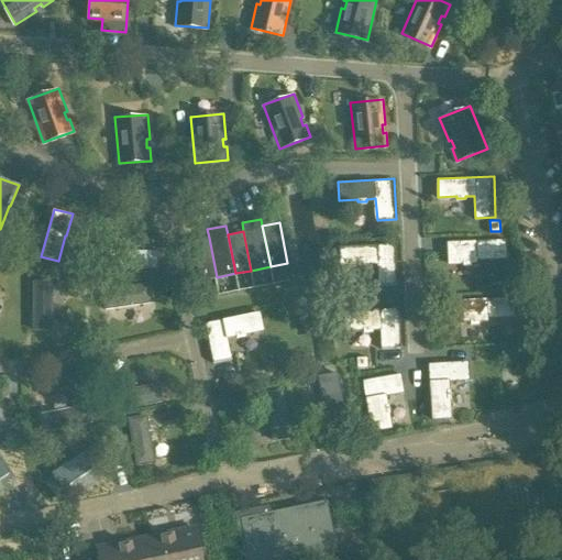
[(209,238),(191,241),(199,281),(217,277),(209,238)]
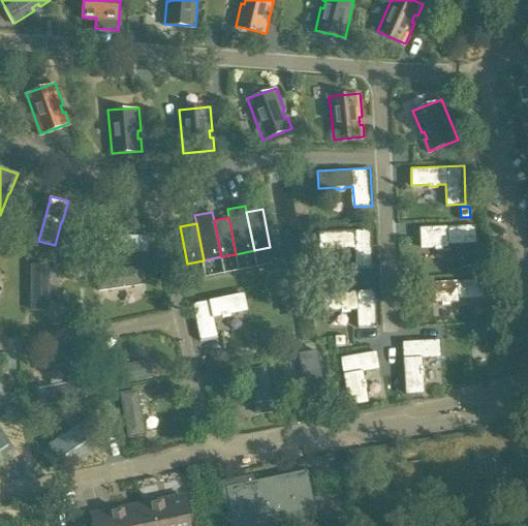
[(475,223),(420,226),(421,247),(435,246),(435,248),(443,248),(443,245),(447,245),(447,244),(476,243),(475,223)]
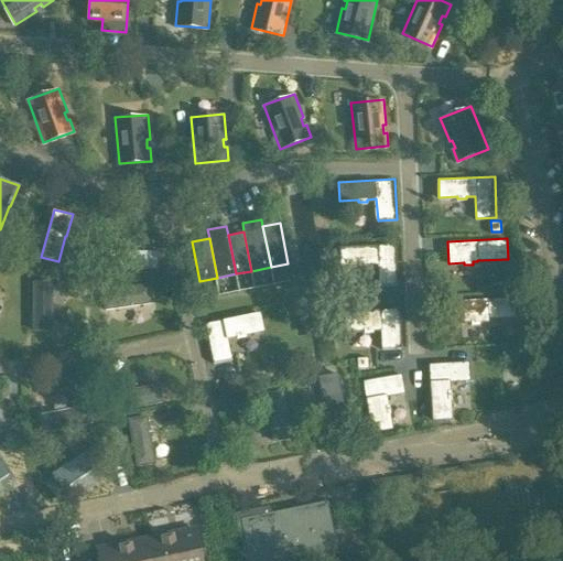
[(397,243),(340,246),(342,265),(359,263),(359,266),(369,266),(368,263),(378,262),(379,284),(399,283),(397,243)]
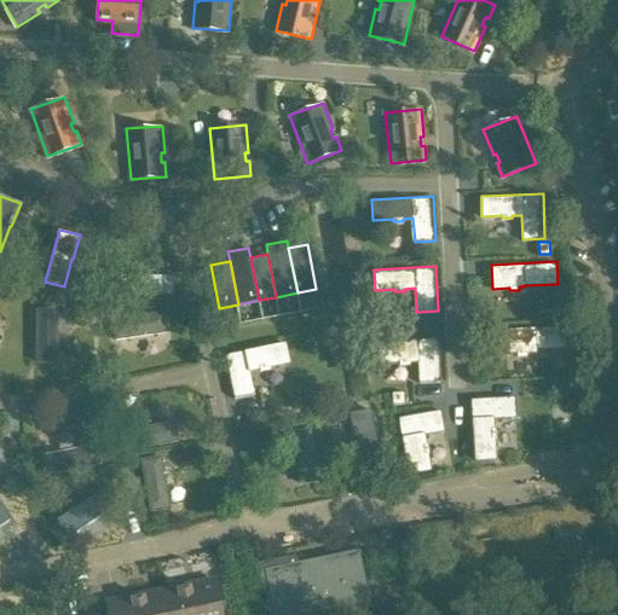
[(120,273),(119,294),(172,294),(172,273),(120,273)]
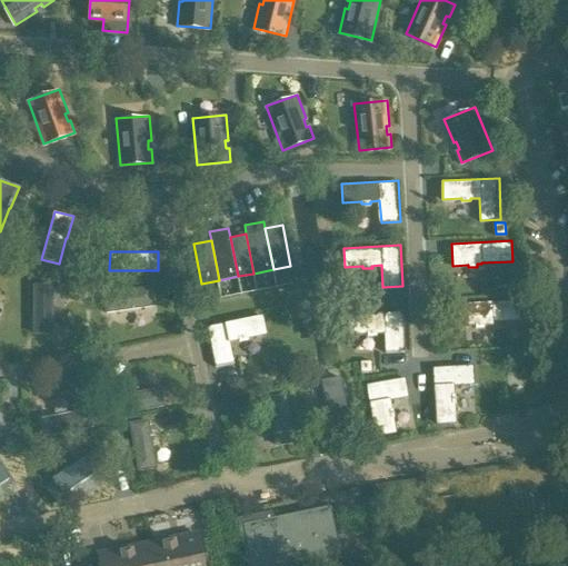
[(82,260),(79,271),(90,274),(93,262),(82,260)]
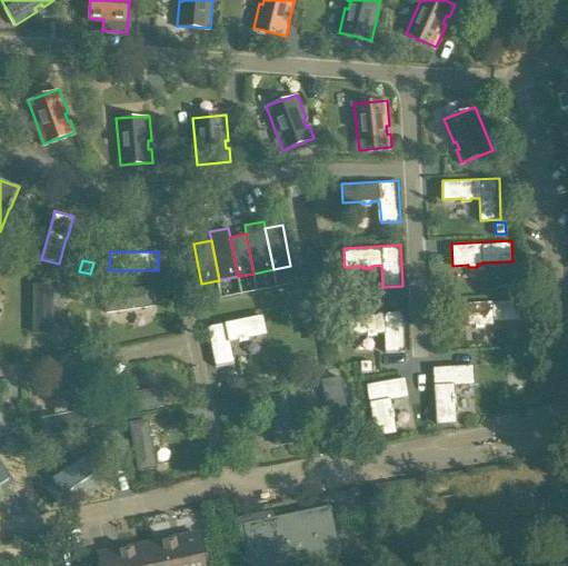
[(96,264),(96,274),(108,274),(108,265),(96,264)]
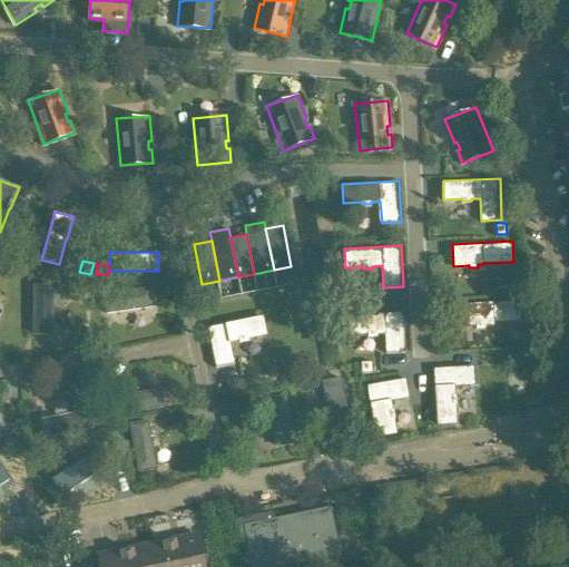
[(87,277),(87,290),(101,290),(101,279),(87,277)]
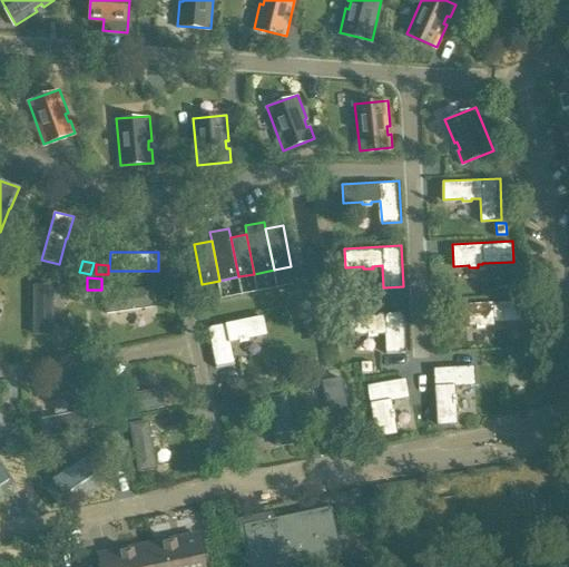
[(72,279),(72,292),(84,293),(85,280),(72,279)]
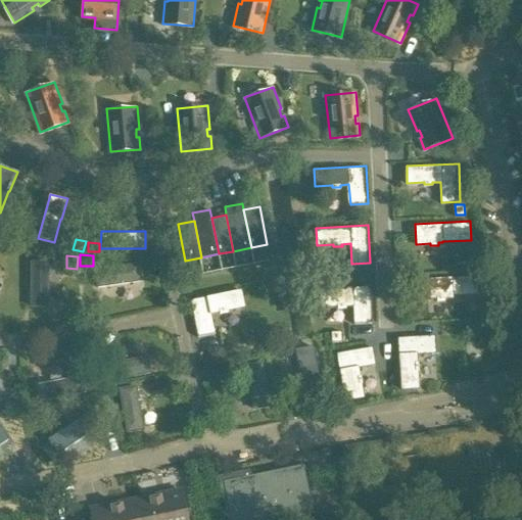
[(484,275),(424,279),(426,297),(437,297),(437,299),(445,298),(445,296),(453,296),(453,295),(485,292),(484,275)]
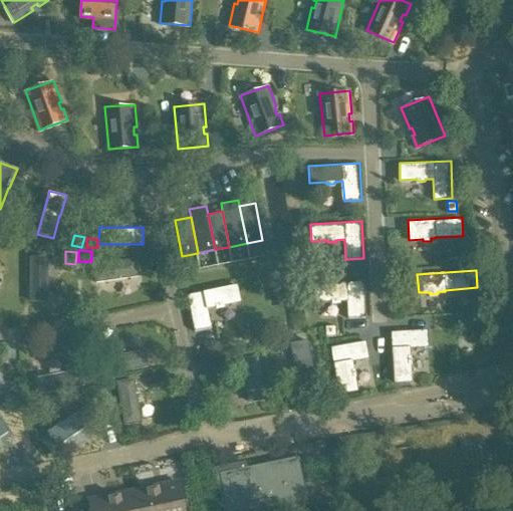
[(347,282),(315,283),(316,300),(332,299),(332,302),(340,301),(340,299),(347,299),(348,316),(365,316),(363,281),(347,282)]
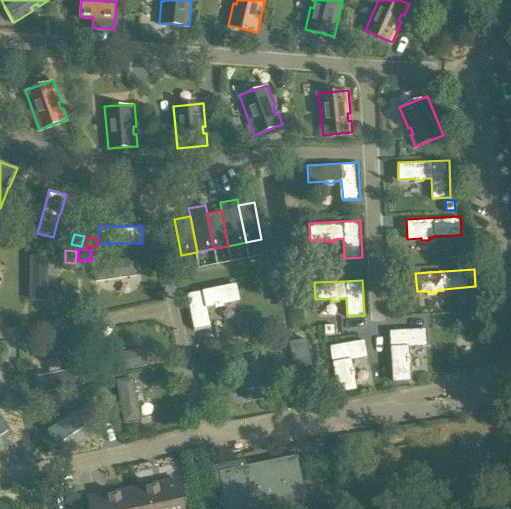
[(236,282),(186,292),(194,328),(211,325),(207,305),(215,303),(216,305),(224,304),(223,302),(239,298),(236,282)]
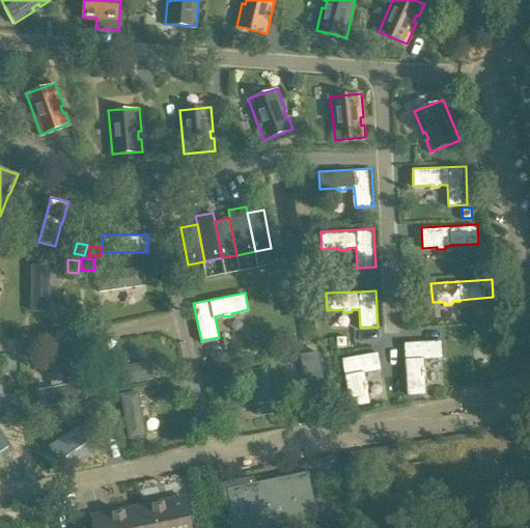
[(346,335),(337,335),(337,345),(347,345),(346,335)]
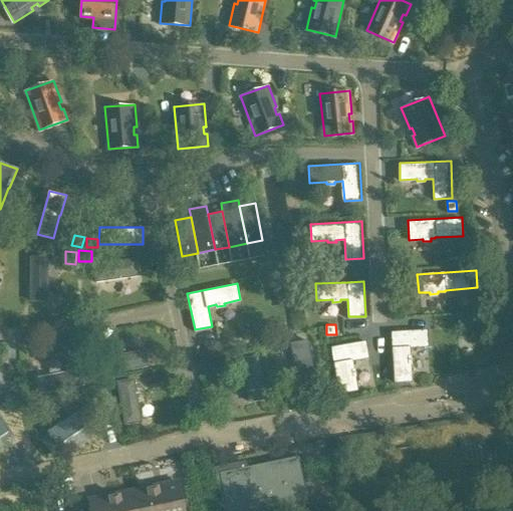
[(428,328),(392,331),(395,380),(410,379),(410,363),(411,363),(411,355),(409,355),(409,347),(429,345),(428,328)]
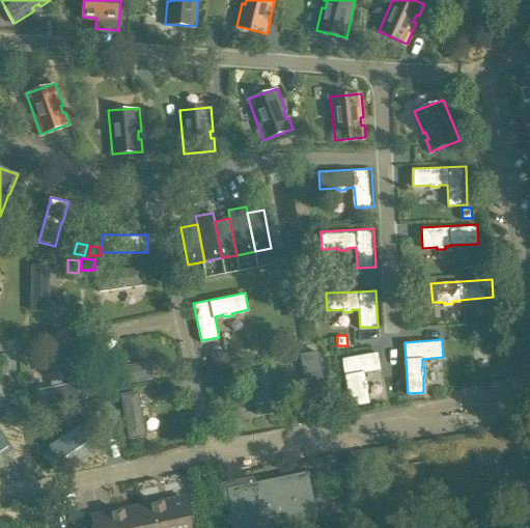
[(319,351),(302,354),(311,406),(329,403),(319,351)]
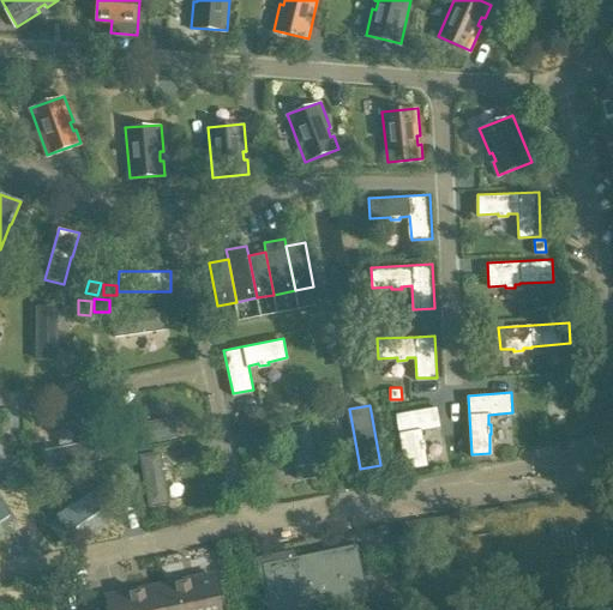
[(438,405),(396,412),(406,467),(426,464),(422,446),(425,445),(424,435),(421,436),(420,430),(442,426),(438,405)]
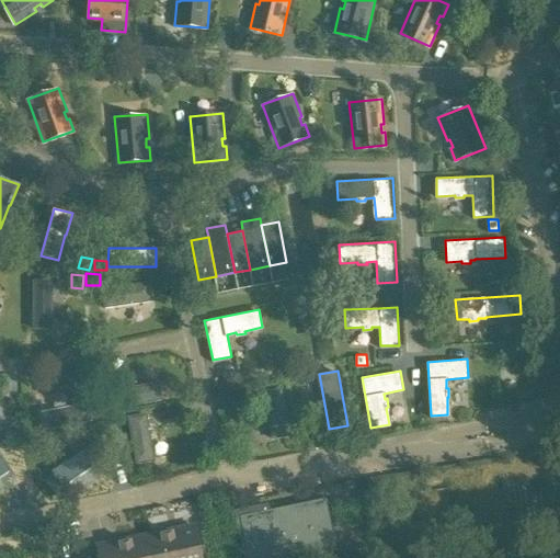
[(244,386),(231,388),(233,400),(247,397),(244,386)]
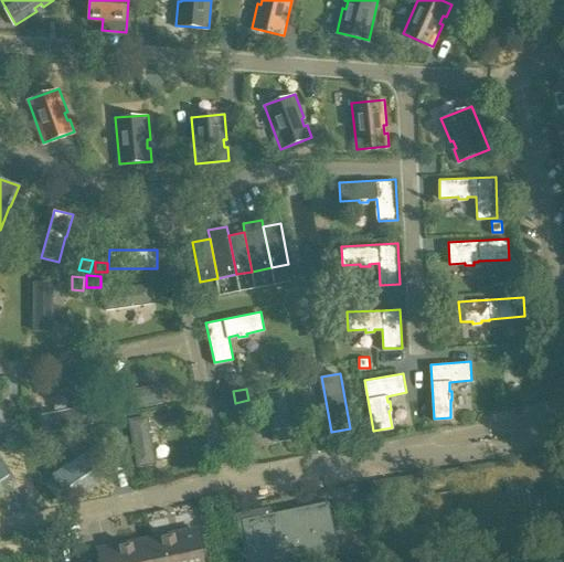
[(176,403),(161,406),(163,417),(178,415),(176,403)]
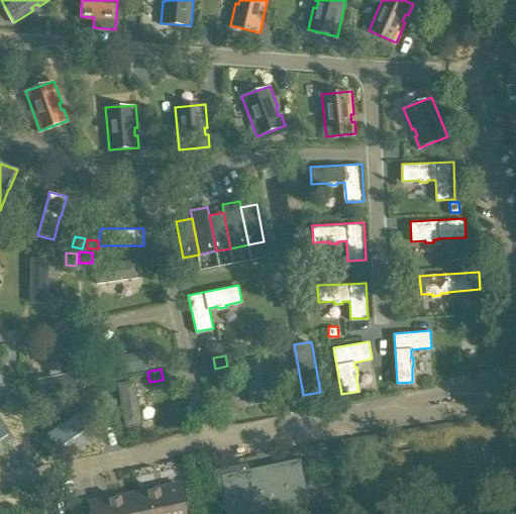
[(98,370),(89,372),(91,384),(101,382),(98,370)]
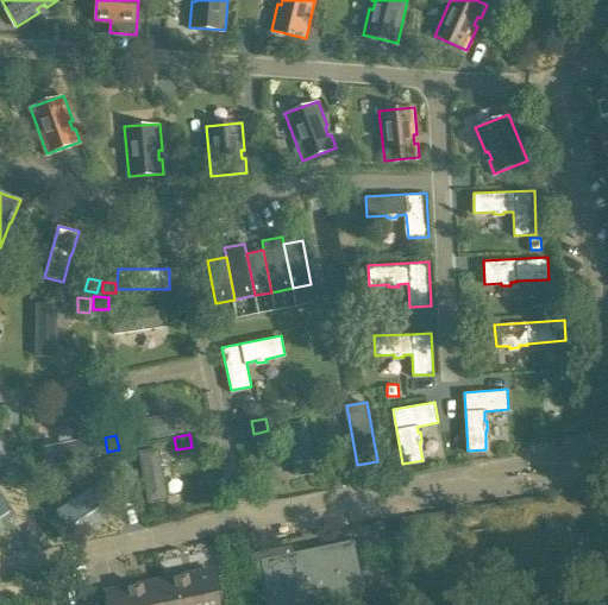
[(19,455),(10,465),(17,473),(27,462),(19,455)]
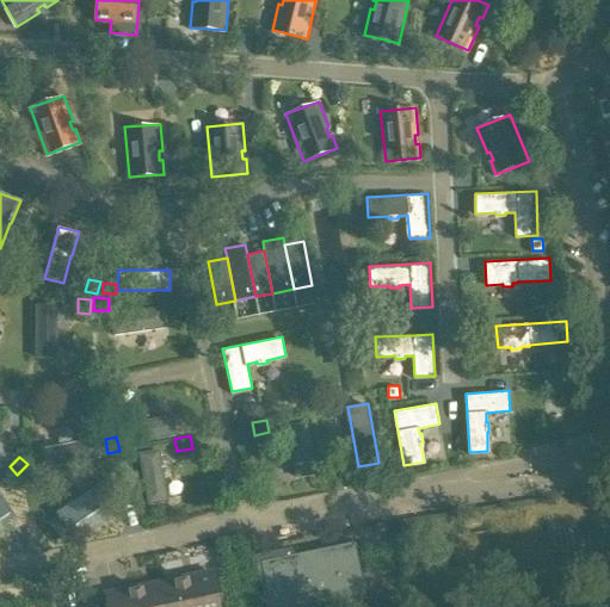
[(326,606),(326,602),(367,594),(355,539),(263,558),(273,606),(326,606)]
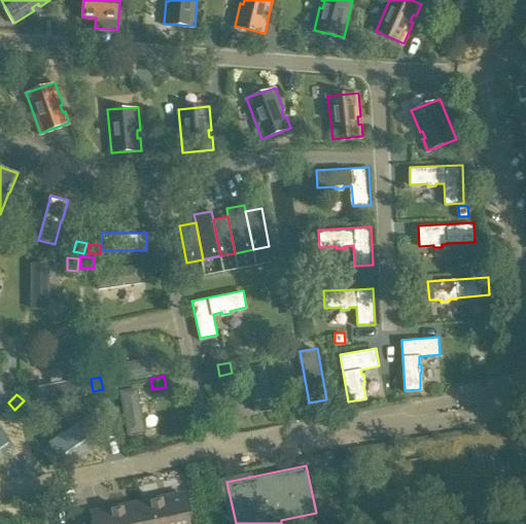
[(190,523),(184,490),(91,510),(93,523),(190,523)]
